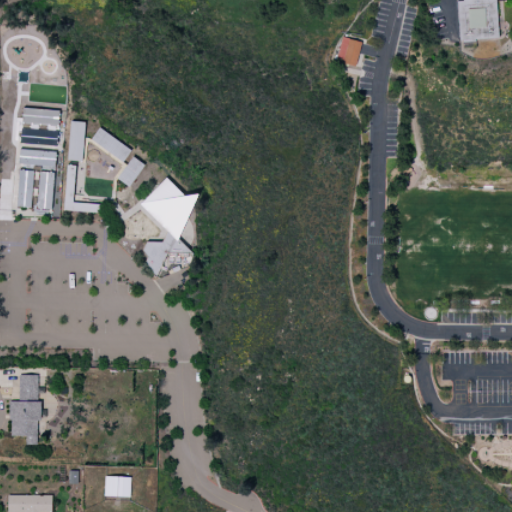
[(462,0),(462,1),(457,2),(459,39),(498,37),(495,0),(462,0)]
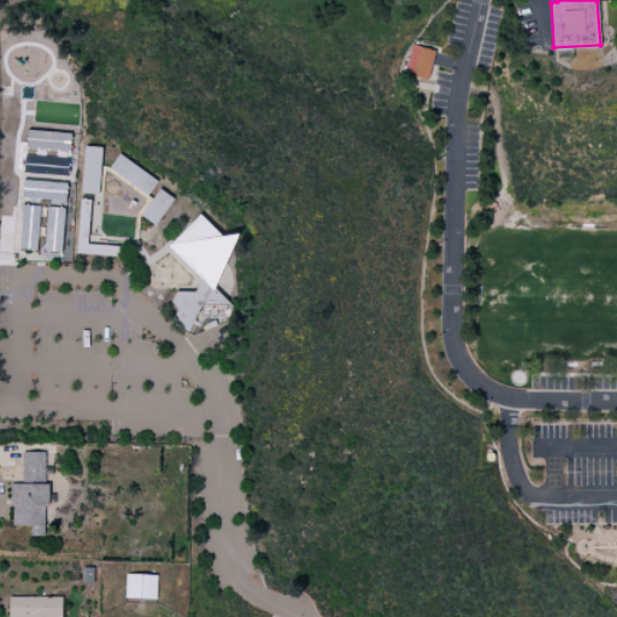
[(427,81),(435,51),(411,45),(404,75),(427,81)]
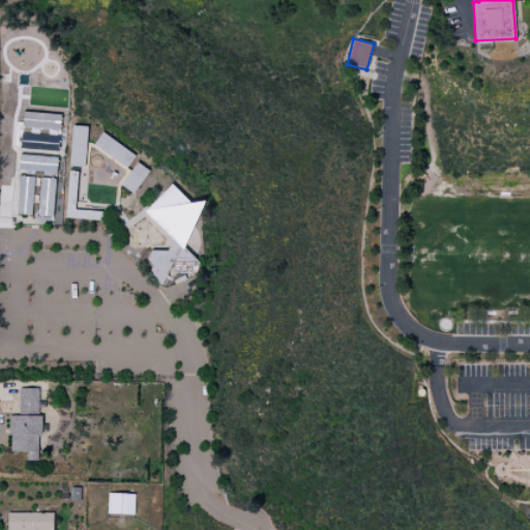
[(60,114),(23,112),(21,149),(58,152),(59,136),(32,134),(32,128),(60,130),(60,114)]
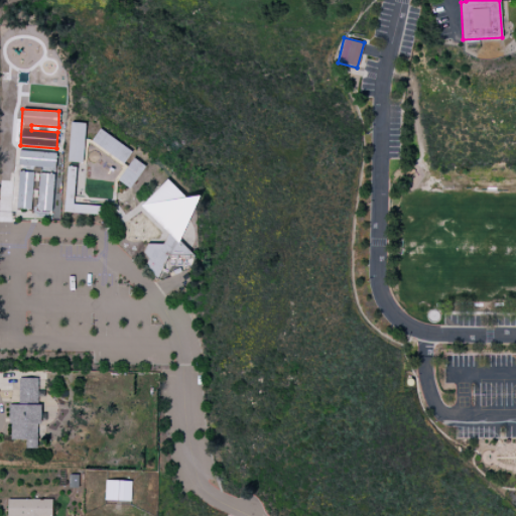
[(17,166),(55,167),(55,153),(18,151),(17,166)]
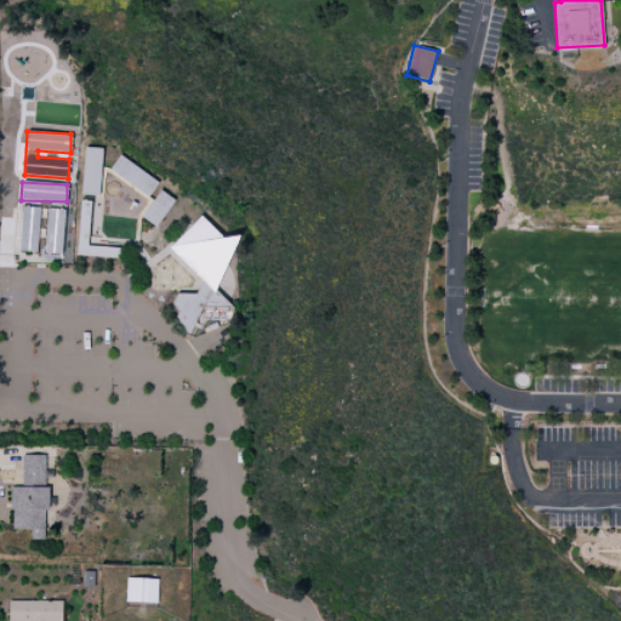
[(175,201),(160,191),(141,217),(155,228),(175,201)]
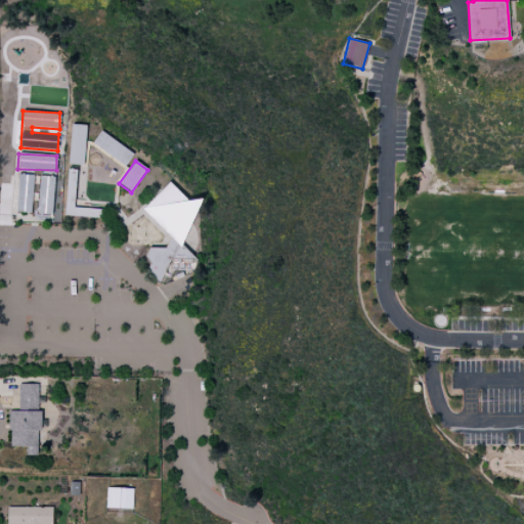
[(67,169),(64,217),(101,219),(102,209),(74,208),(75,194),(84,194),(85,170),(67,169)]
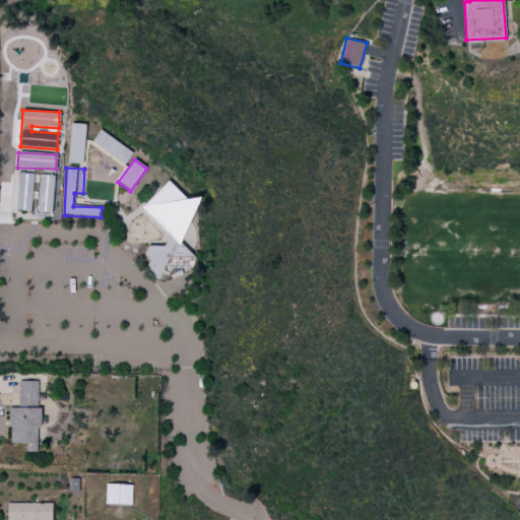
[(33,174),(17,174),(16,211),(31,211),(33,174)]
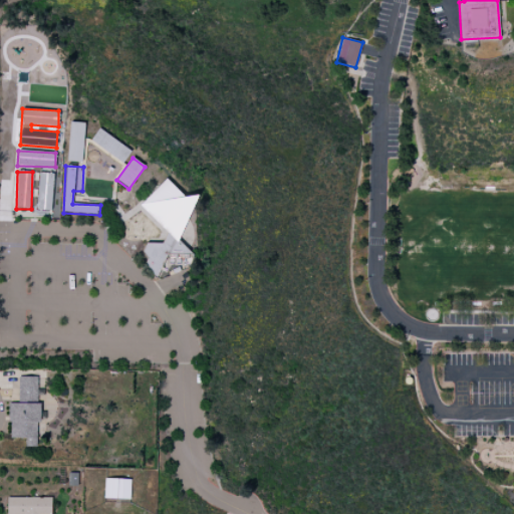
[(51,211),(53,174),(38,173),(36,210),(51,211)]
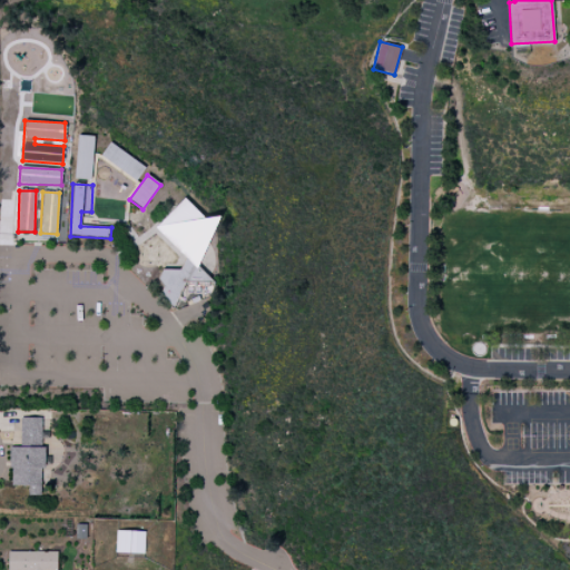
[(155,227),(185,257),(179,273),(163,267),(157,281),(163,286),(159,294),(173,307),(177,304),(180,293),(189,285),(190,281),(205,285),(206,292),(210,296),(213,290),(208,285),(213,282),(199,267),(216,222),(203,216),(185,198),(155,227)]
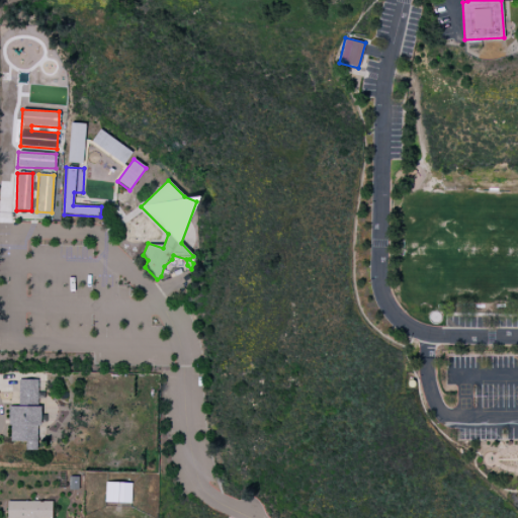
[(39,380),(18,380),(18,407),(9,407),(9,441),(25,442),(25,450),(37,450),(37,441),(39,441),(39,380)]
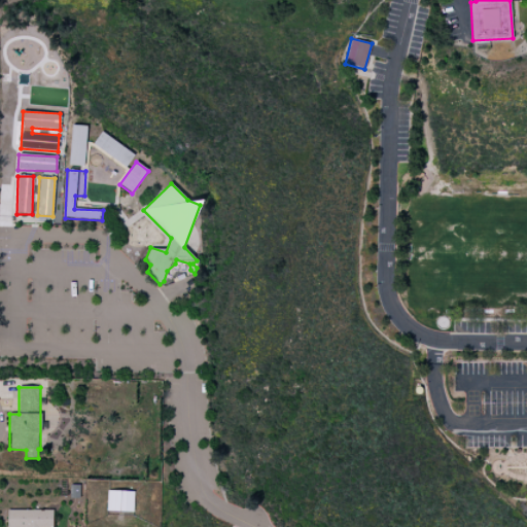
[(107,512),(134,512),(134,492),(107,491),(107,512)]
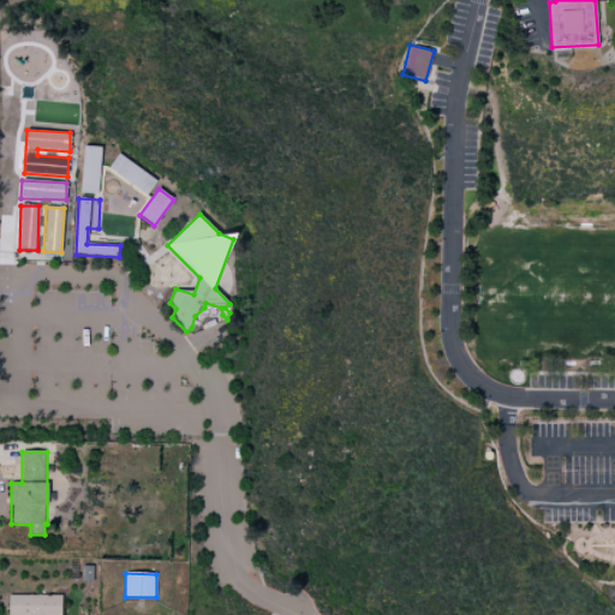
[(61,614),(61,596),(9,595),(7,614),(61,614)]
